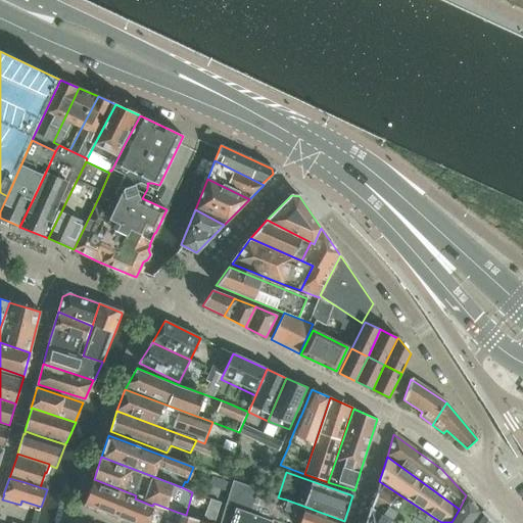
[(136,495),(94,479),(84,505),(129,522),(147,522),(155,504),(153,504),(152,506),(135,498),(136,495)]
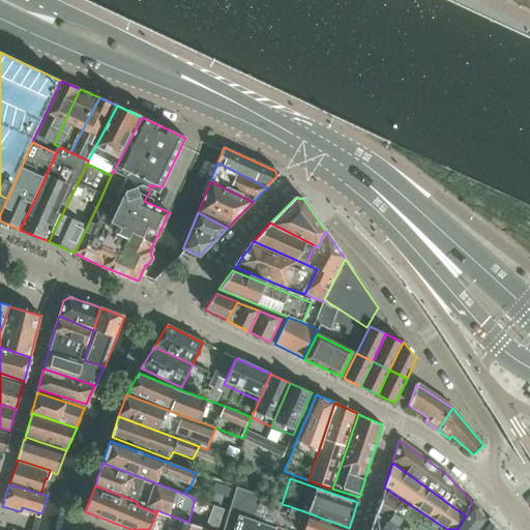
[(376,514),(402,529),(439,529),(442,526),(384,488),(376,514)]
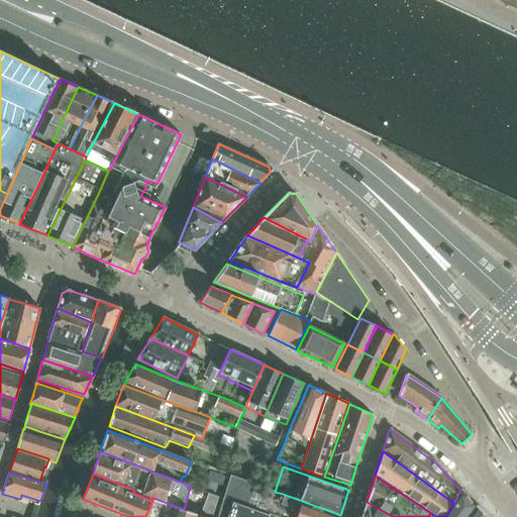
[(470,516),(476,505),(460,490),(453,504),(446,516),(470,516)]
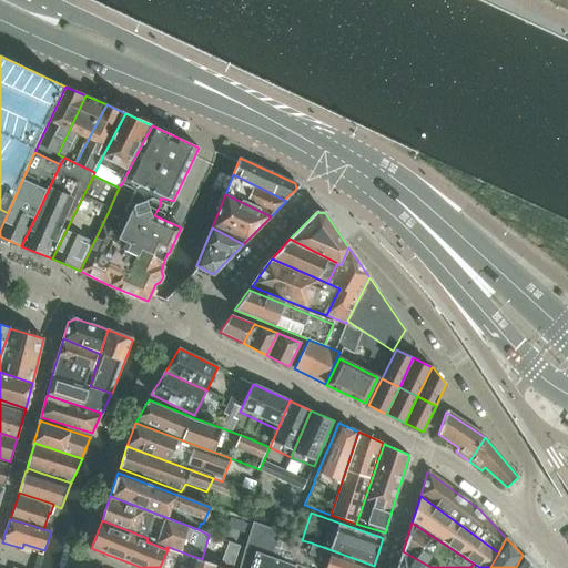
[(372,567),(374,566),(311,543),(305,557),(323,566),(322,567),(372,567)]
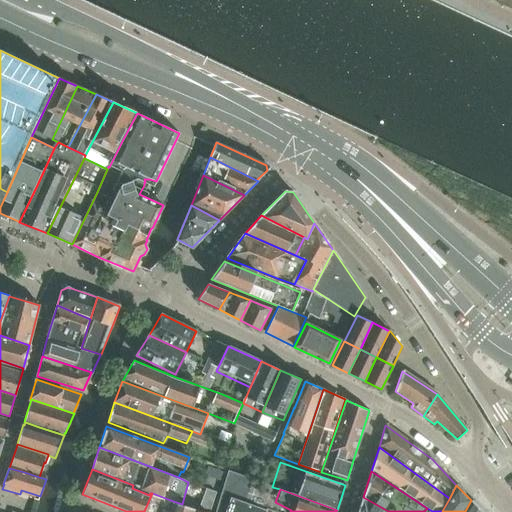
[(144,511),(169,511),(173,501),(152,493),(144,511)]
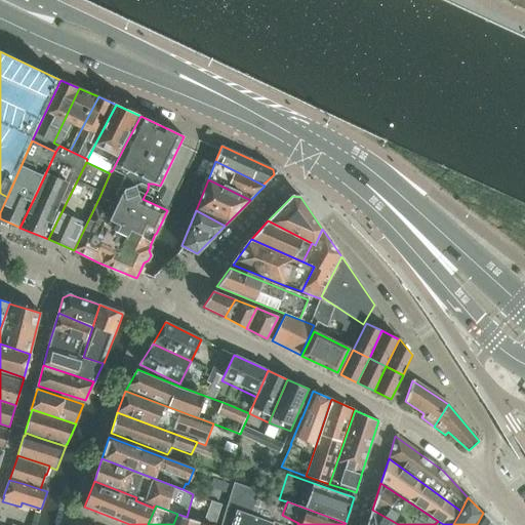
[(398,524),(372,510),(367,524),(398,524)]
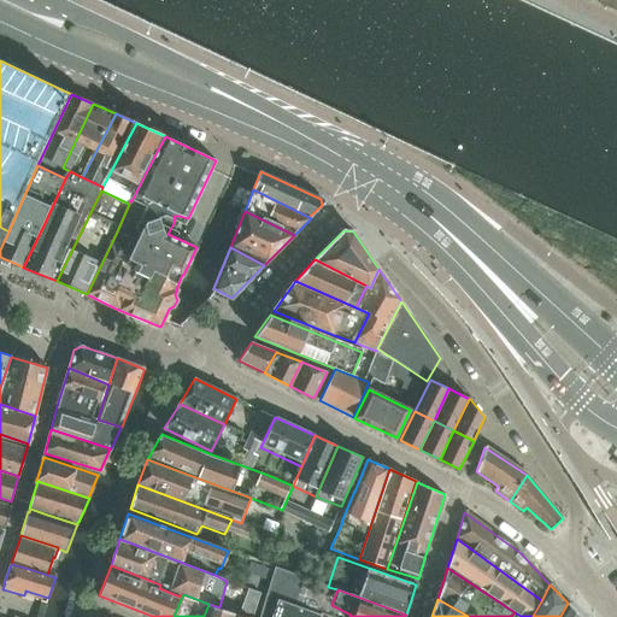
[(321,616),(322,616),(278,601),(271,616),(321,616)]
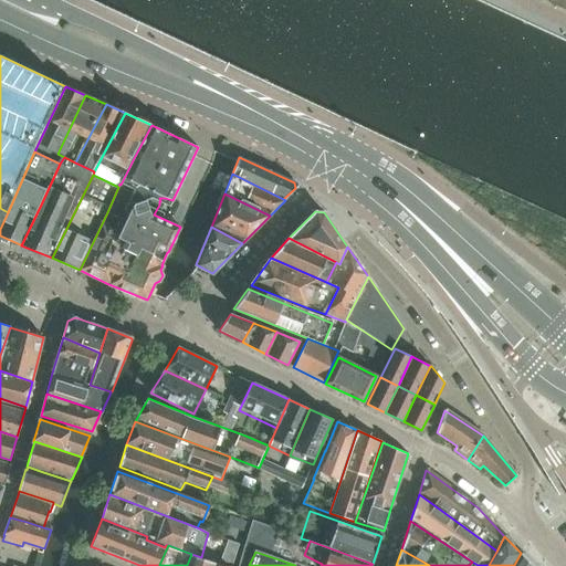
[(533,565),(521,553),(514,565),(533,565)]
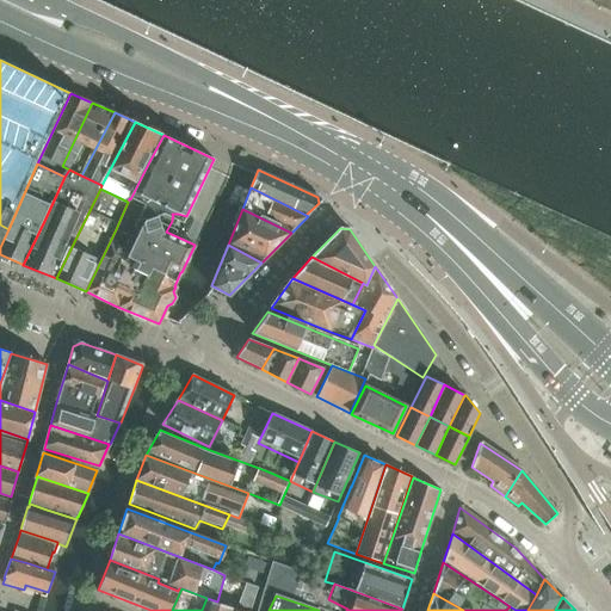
[(207,598),(202,610),(229,610),(232,608),(217,602),(207,598)]
